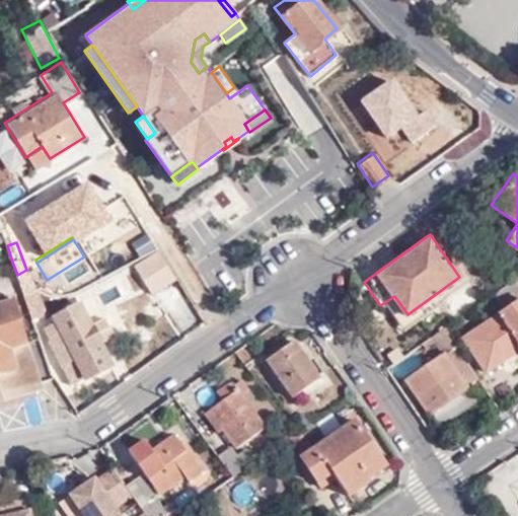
[(149,293),(173,277),(156,250),(132,265),(149,293)]
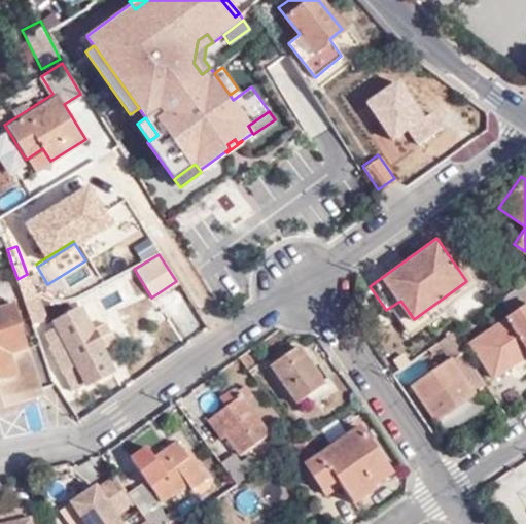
[(18,279),(24,300),(35,293),(28,273),(27,274),(18,279)]
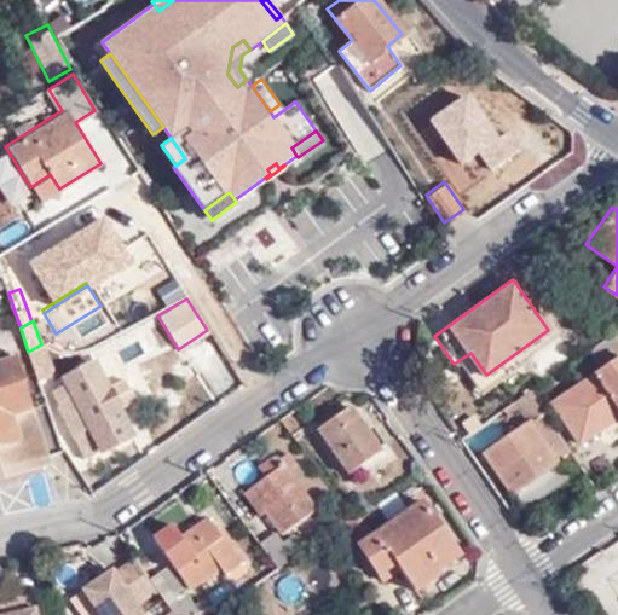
[(617,326),(595,342),(587,348),(598,363),(617,348),(617,326)]
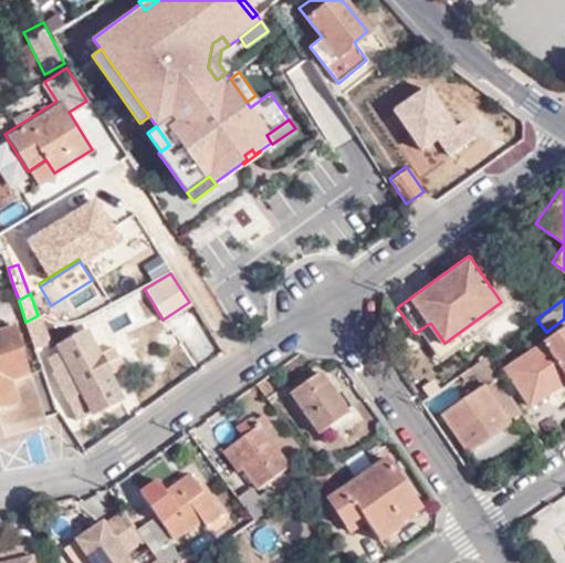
[(25,322),(34,347),(49,342),(38,314),(38,315),(25,322)]
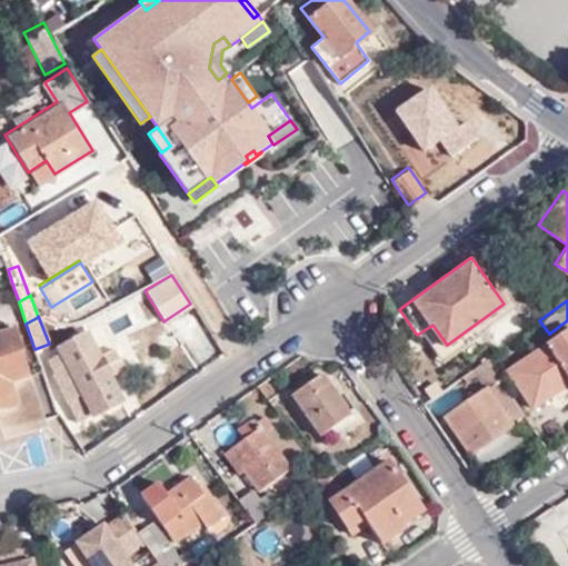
[(567,326),(506,367),(534,409),(567,387),(567,326)]
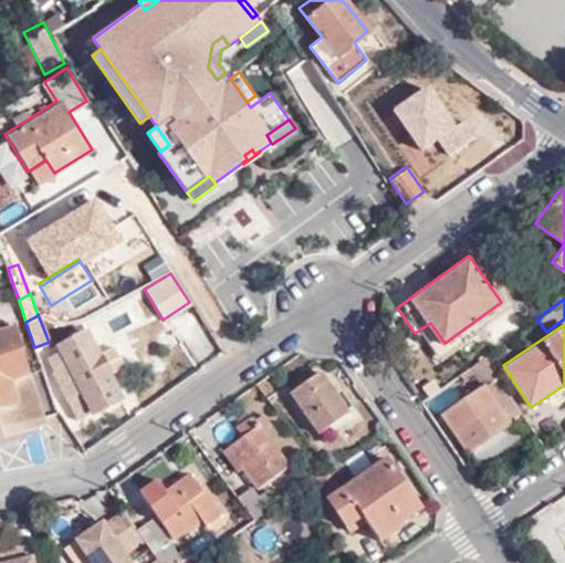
[(0,428),(40,416),(27,372),(12,325),(0,330),(0,428)]
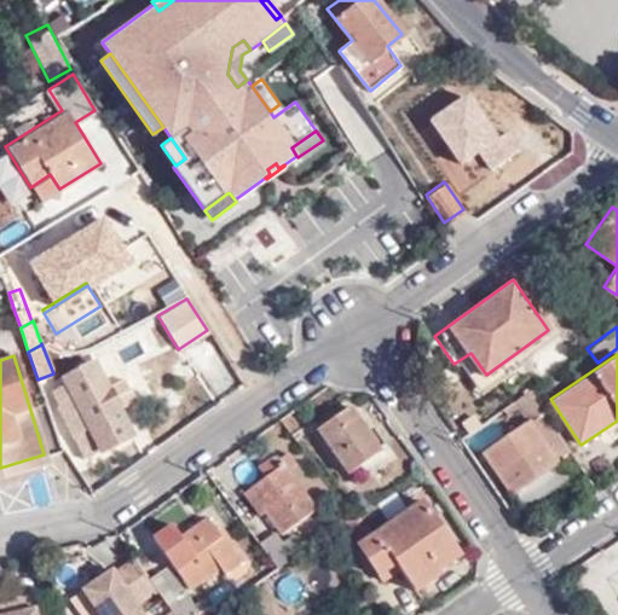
[(94,363),(62,381),(63,386),(53,390),(65,413),(58,417),(68,436),(87,427),(98,450),(132,431),(94,363)]
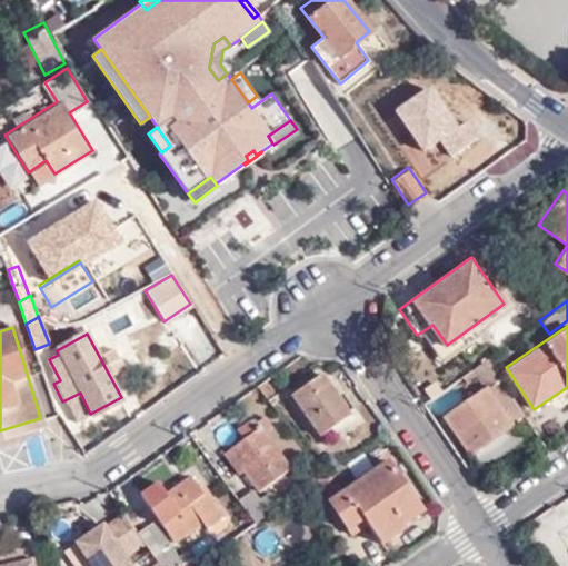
[(98,343),(108,369),(120,365),(111,338),(98,343)]
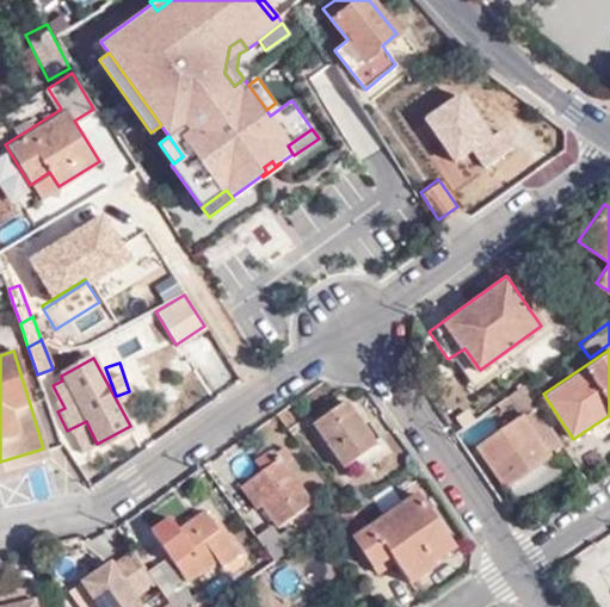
[(522,383),(506,394),(521,414),(476,444),(515,500),(561,468),(552,453),(562,445),(522,383)]
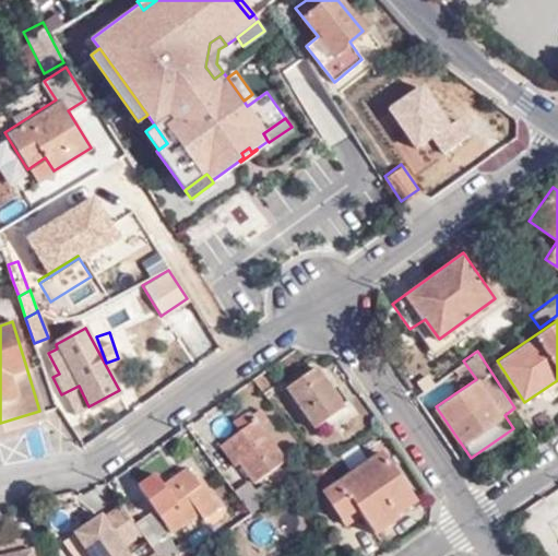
[(343,406),(317,366),(287,386),(315,426),(343,406)]
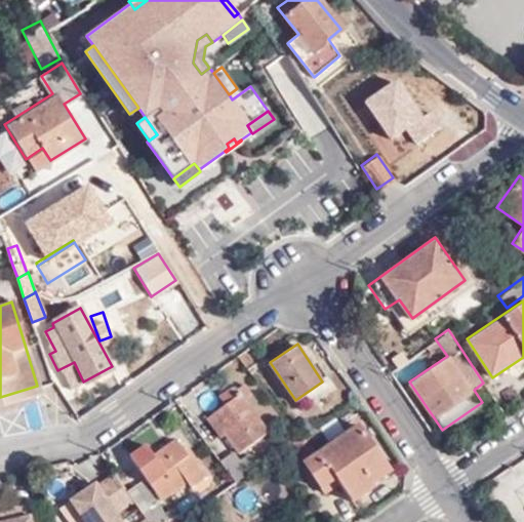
[(236,452),(269,430),(249,403),(255,398),(244,382),(231,389),(236,395),(205,415),(220,438),(225,435),(236,452)]
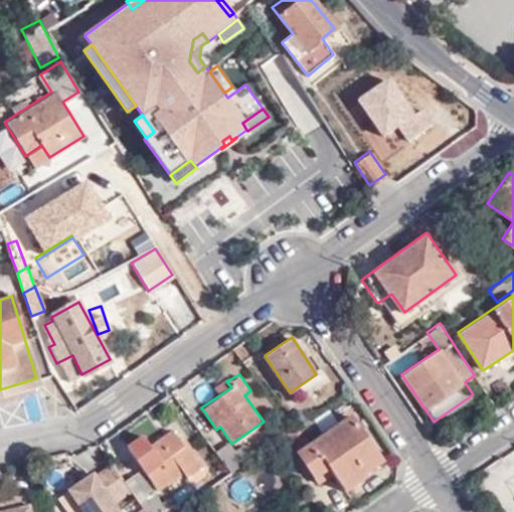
[(36,378),(0,389),(0,398),(38,386),(36,378)]
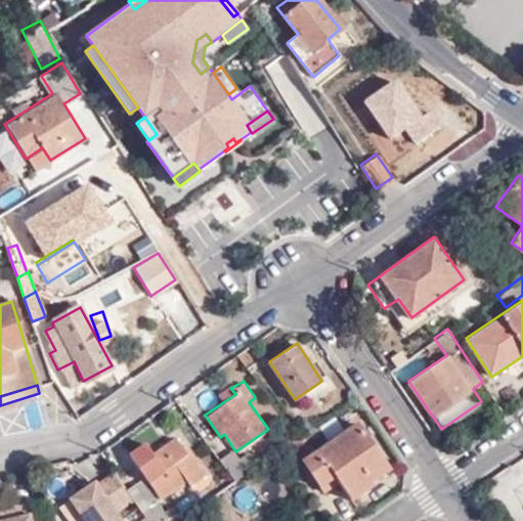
[(303,432),(297,437),(292,439),(305,458),(301,462),(322,492),(337,482),(350,502),(373,485),(369,482),(388,470),(357,425),(316,451),(303,432)]
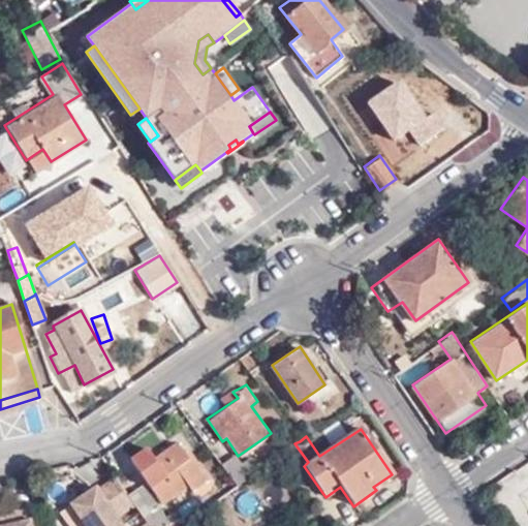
[(129,457),(161,501),(187,484),(191,490),(209,478),(192,455),(188,458),(177,443),(155,457),(147,445),(129,457)]
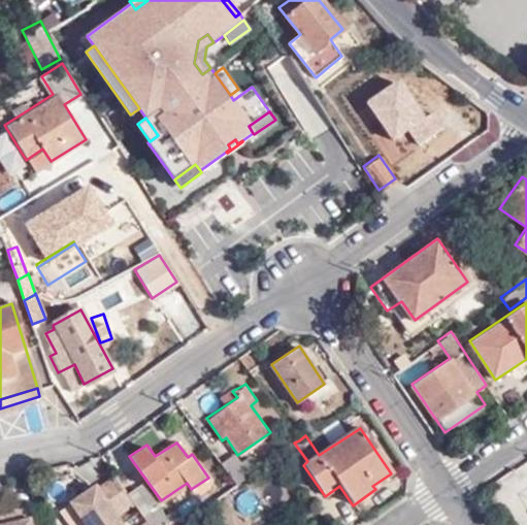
[(232,457),(221,463),(235,484),(259,466),(252,456),(238,465),(232,457)]
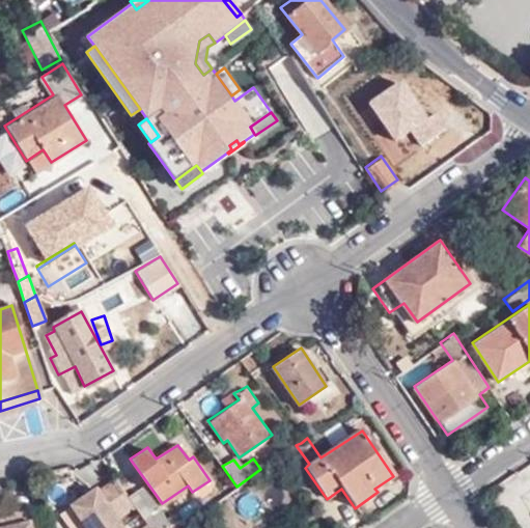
[(129,500),(115,479),(100,490),(96,487),(72,503),(86,527),(122,527),(116,518),(133,506),(129,500)]
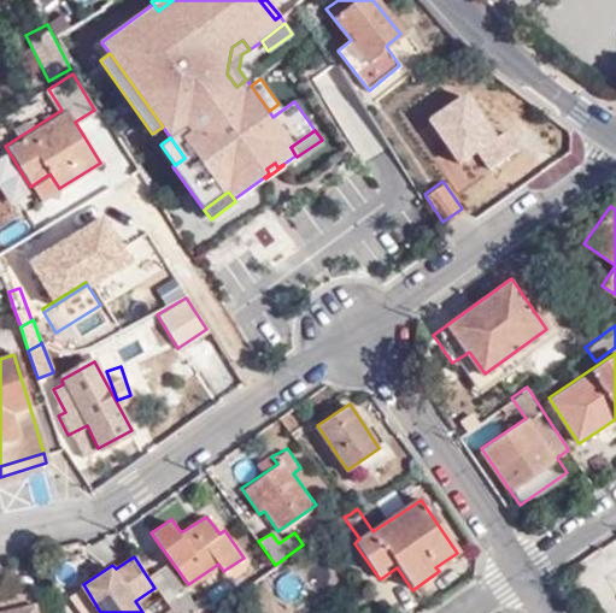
[(150,581),(154,588),(164,601),(185,588),(170,566),(150,581)]
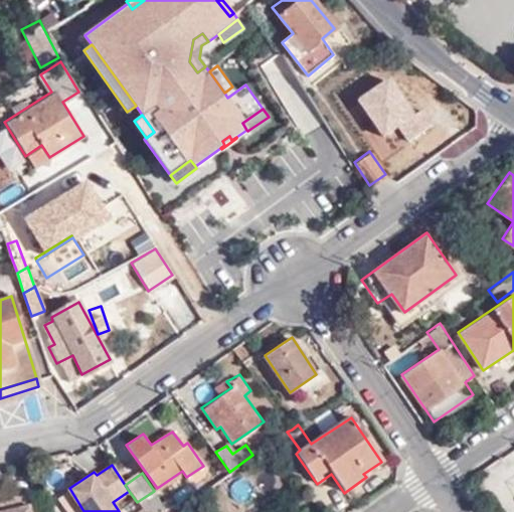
[(83,511),(69,488),(57,495),(68,511),(83,511)]
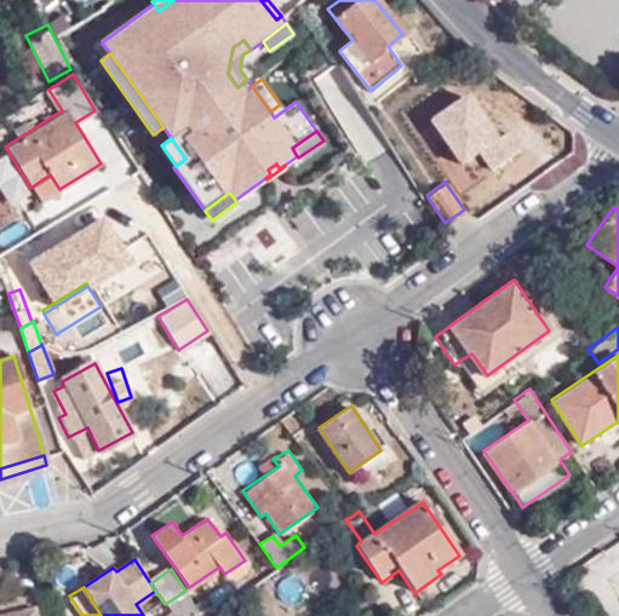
[(185,591),(165,604),(170,611),(173,615),(195,615),(200,612),(185,591)]
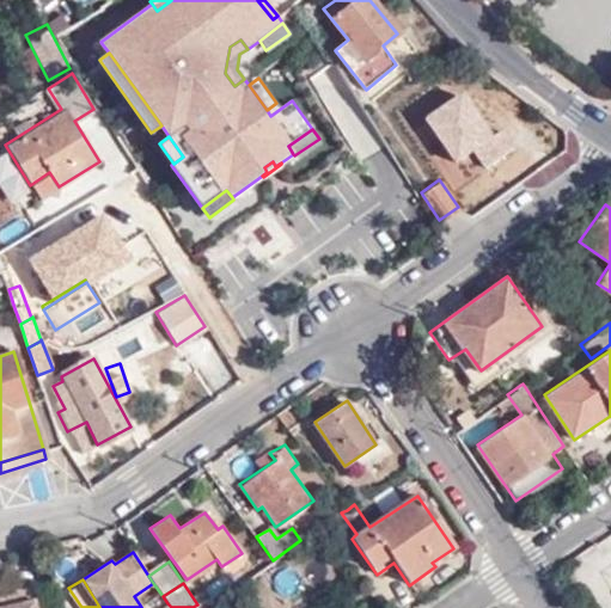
[(36,607),(32,588),(0,594),(0,607),(36,607)]
